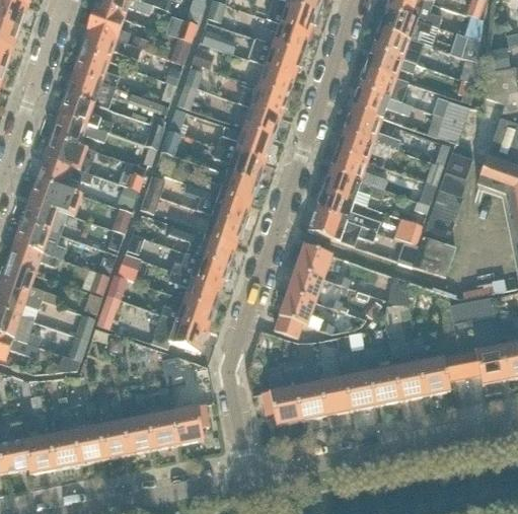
[(0,17),(20,25),(27,5),(14,0),(0,0),(0,17)]
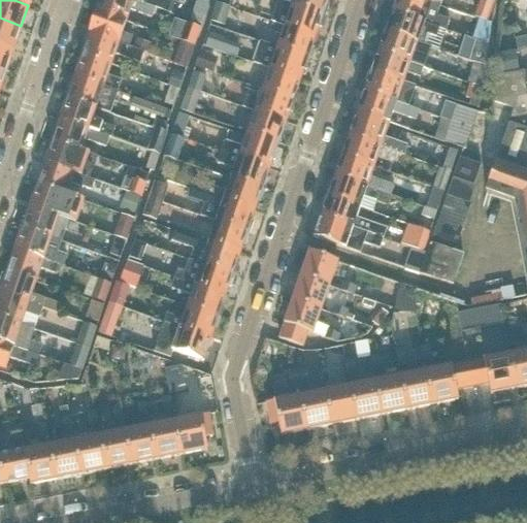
[(151,13),(154,4),(141,0),(98,0),(96,7),(95,7),(126,18),(130,6),(151,13)]
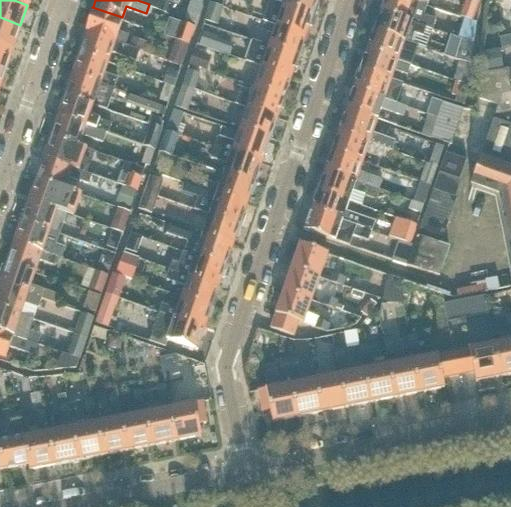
[(137,0),(149,4),(165,9),(169,0),(137,0)]
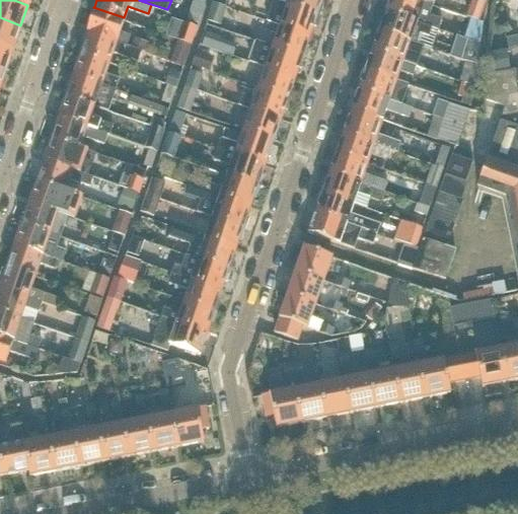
[(195,0),(193,7),(205,11),(208,0),(195,0)]
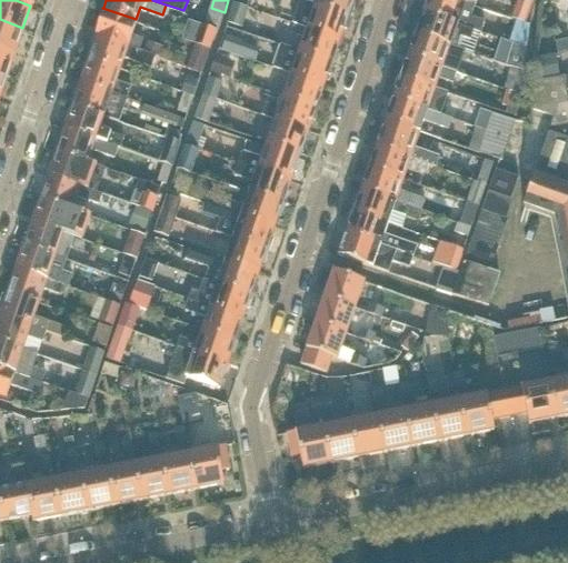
[(246,4),(246,3),(233,0),(228,18),(240,22),(246,4)]
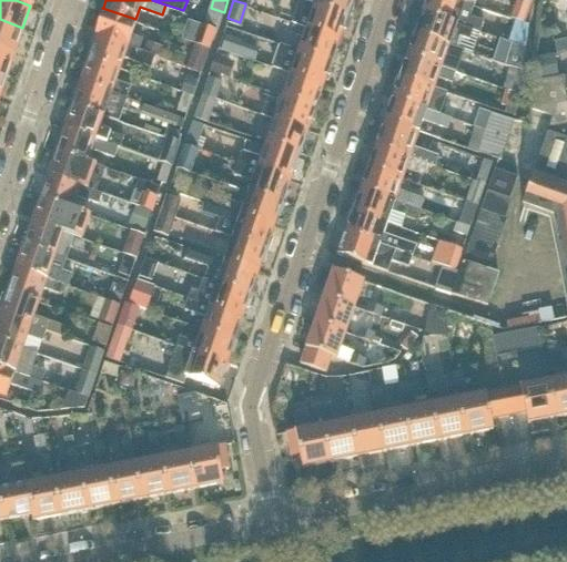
[(348,13),(313,1),(310,0),(299,0),(293,20),(338,36),(342,24),(344,26),(348,13)]
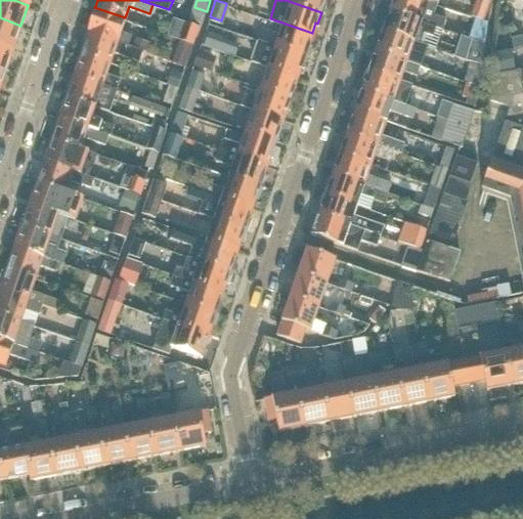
[(322,1),(322,0),(289,0),(289,1),(321,12),(324,2),(322,1)]
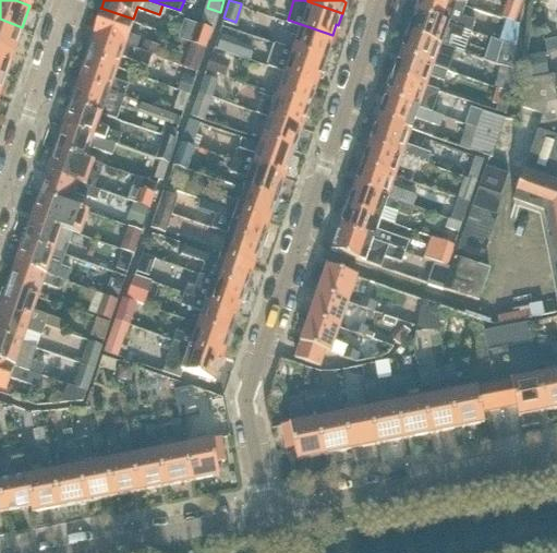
[(464,3),(455,0),(418,0),(414,9),(448,21),(471,28),(474,17),(461,13),(464,3)]
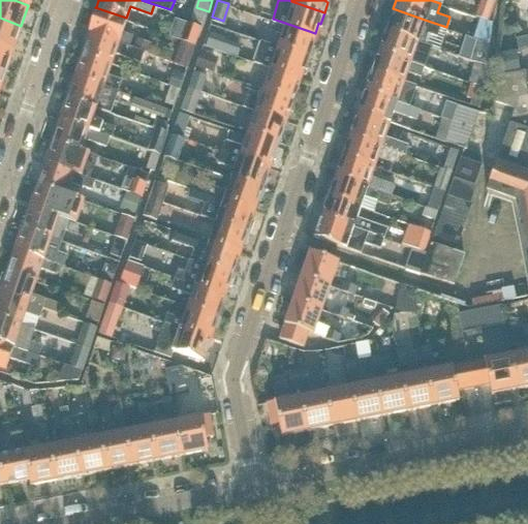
[(477,0),(473,14),(478,17),(492,21),(495,0),(477,0)]
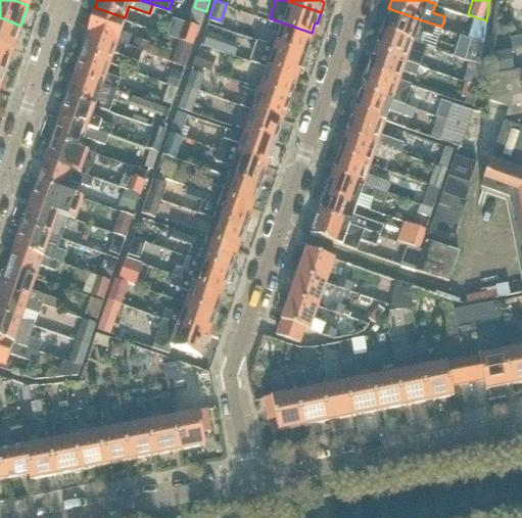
[(121,30),(125,17),(94,7),(87,29),(88,29),(88,30),(116,40),(129,43),(132,34),(121,30)]
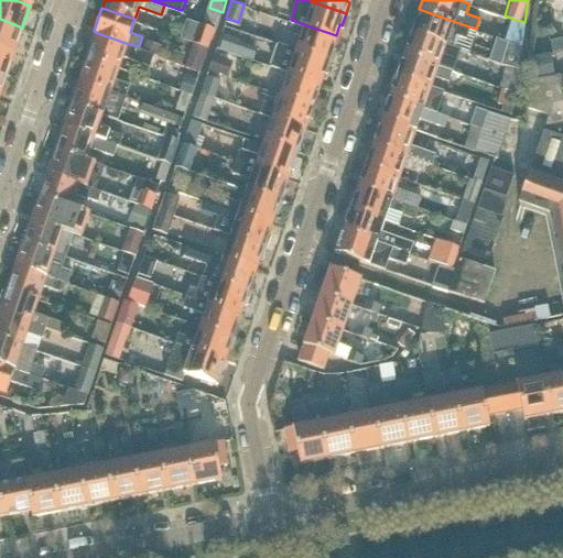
[(445,42),(453,21),(419,9),(415,19),(413,18),(409,30),(445,42)]
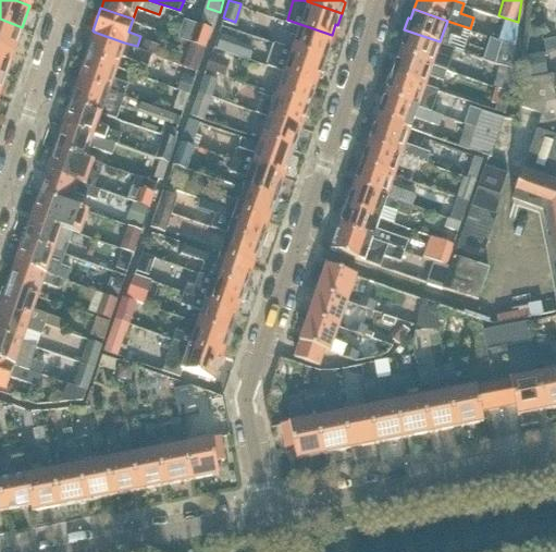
[(515,43),(518,22),(504,17),(497,38),(501,39),(515,43)]
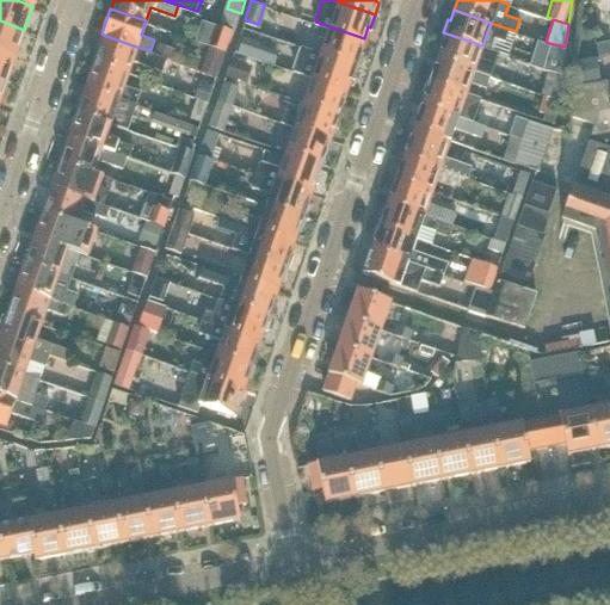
[(24,30),(0,20),(0,49),(16,55),(24,30)]
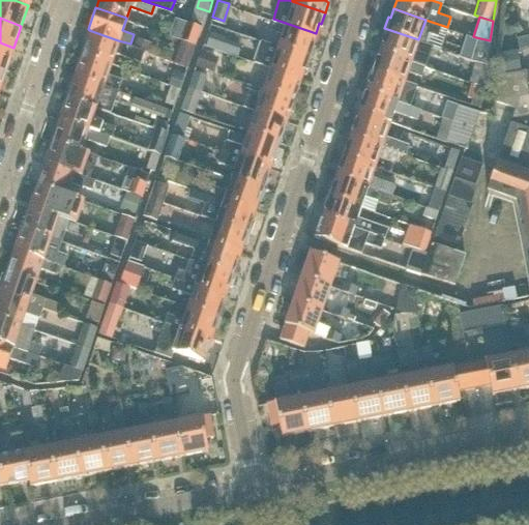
[(311,56),(314,45),(312,44),(316,33),(273,19),(271,27),(282,30),(276,45),(311,56)]
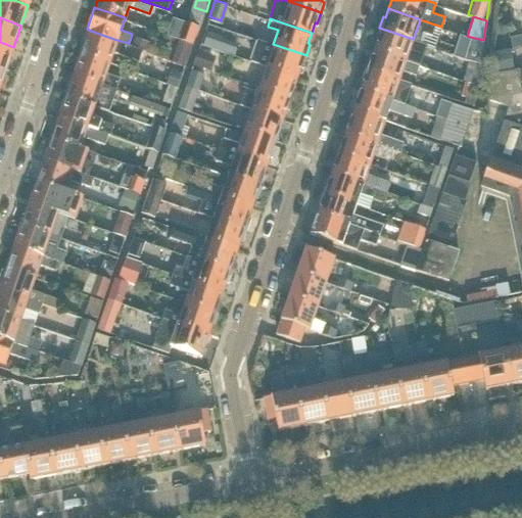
[(193,41),(198,25),(184,19),(179,37),(193,41)]
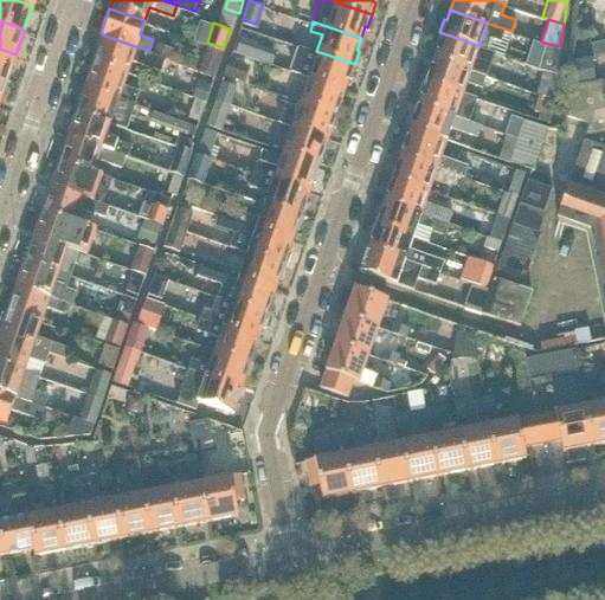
[(251,53),(256,38),(237,32),(232,47),(251,53)]
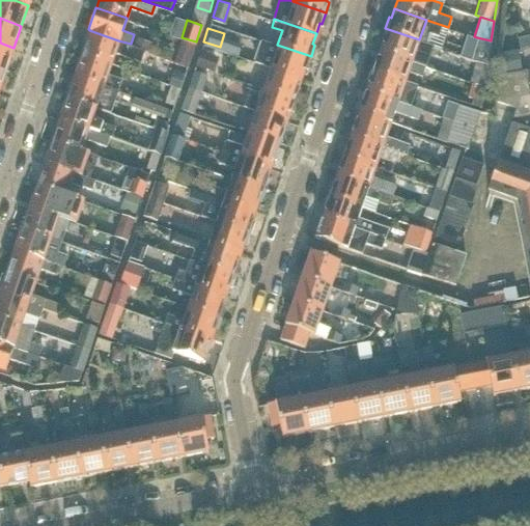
[(415,52),(419,39),(385,28),(382,38),(384,39),(381,49),(422,63),(425,55),(415,52)]
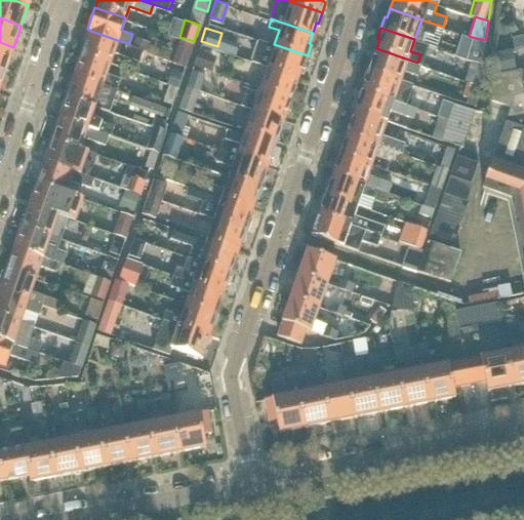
[(129,43),(117,40),(88,30),(81,51),(110,61),(114,50),(138,58),(143,48),(129,43)]
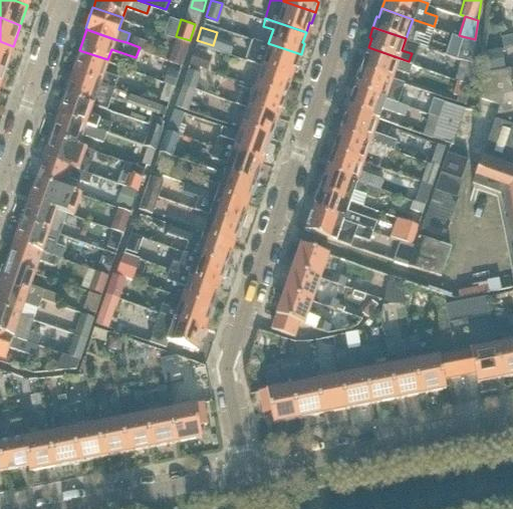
[(472,60),(475,39),(462,36),(458,50),(463,51),(462,56),(472,60)]
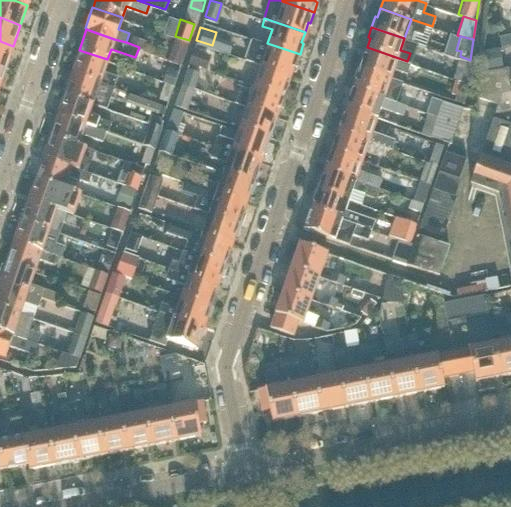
[(300,54),(267,43),(252,37),(245,57),(260,62),(260,63),(290,74),(294,63),(296,64),(300,54)]
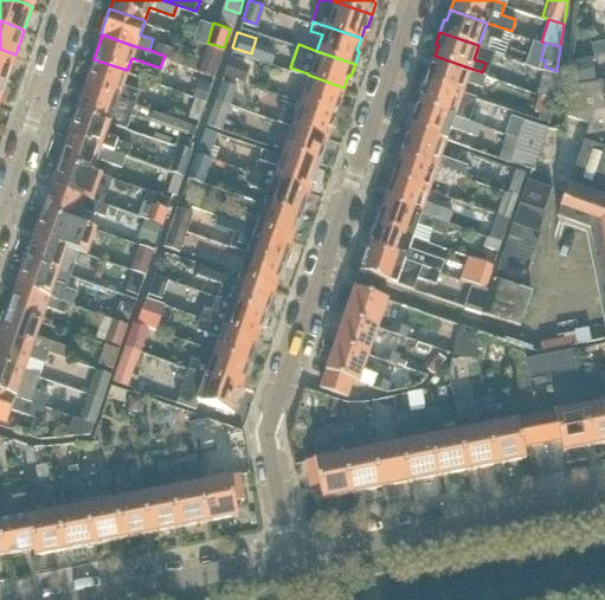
[(15,55),(0,49),(0,76),(6,78),(15,55)]
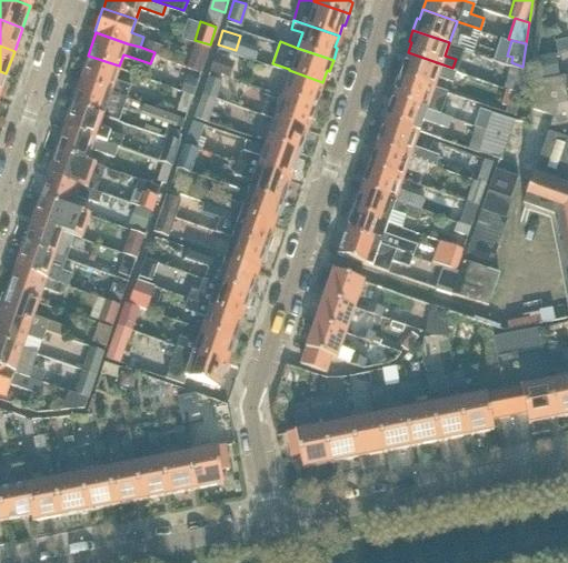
[(216,51),(210,67),(229,73),(233,58),(216,51)]
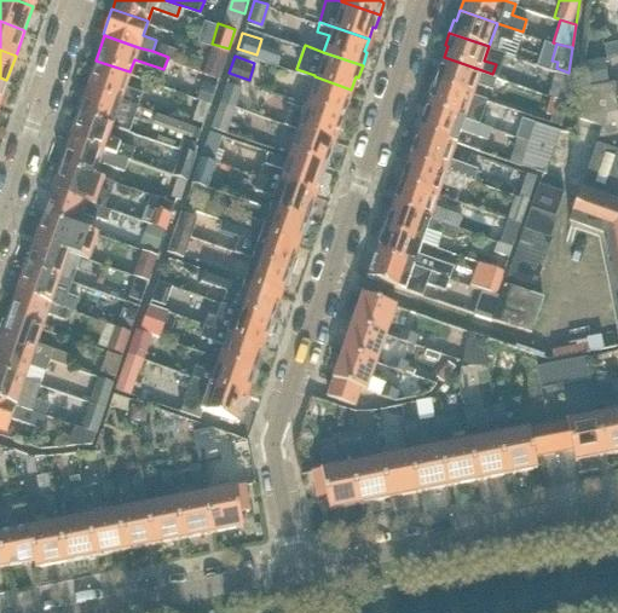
[(496,75),(492,74),(444,57),(440,68),(438,67),(433,79),(443,82),(473,93),(477,81),(492,86),(496,75)]
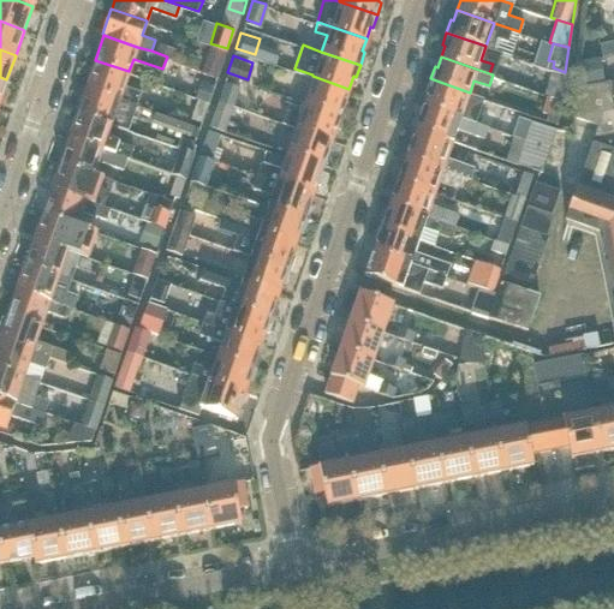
[(125,83),(129,71),(95,60),(85,84),(136,102),(139,89),(125,83)]
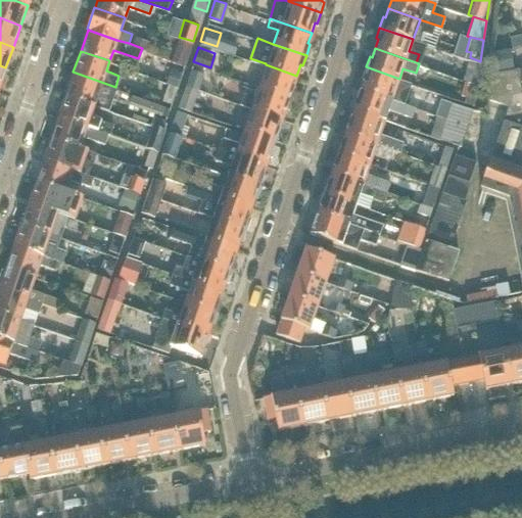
[(492,69),(513,65),(510,52),(490,56),(492,69)]
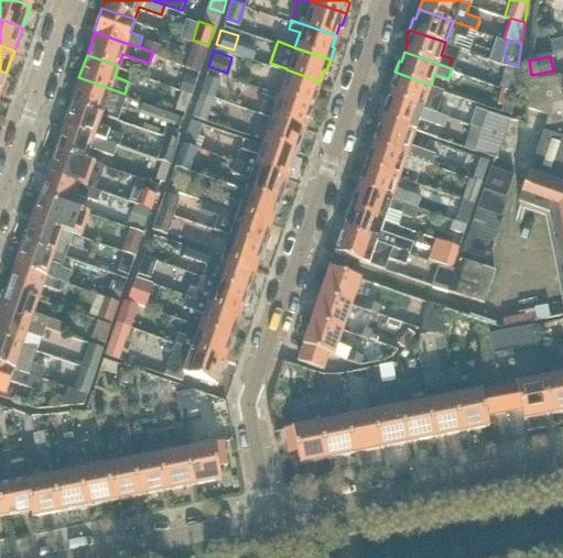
[(516,90),(518,66),(507,62),(499,85),(501,85),(516,90)]
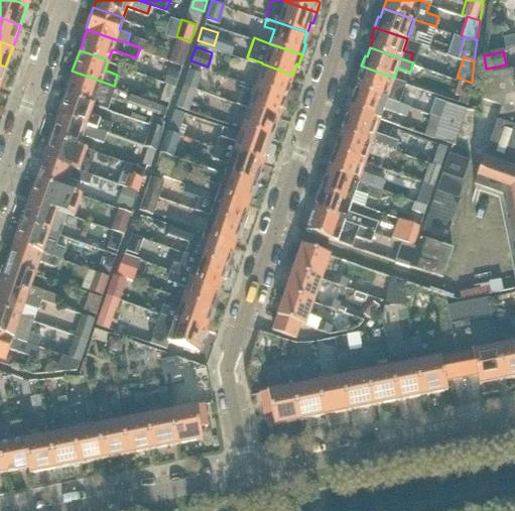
[(289,85),(292,75),(262,64),(255,84),(287,96),(291,85),(289,85)]
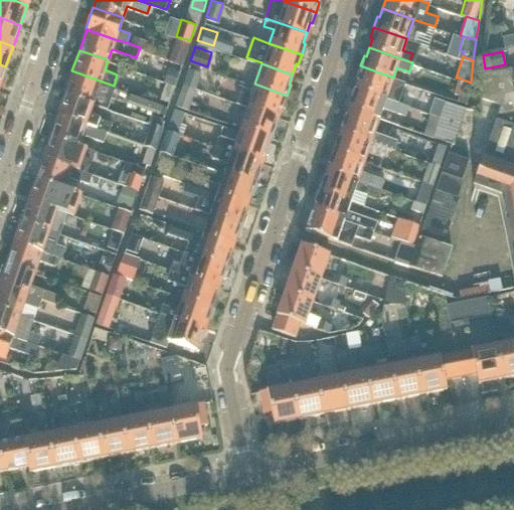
[(393,77),(368,68),(360,65),(356,76),(358,77),(355,86),(368,91),(397,101),(408,105),(420,109),(422,101),(389,89),(393,77)]
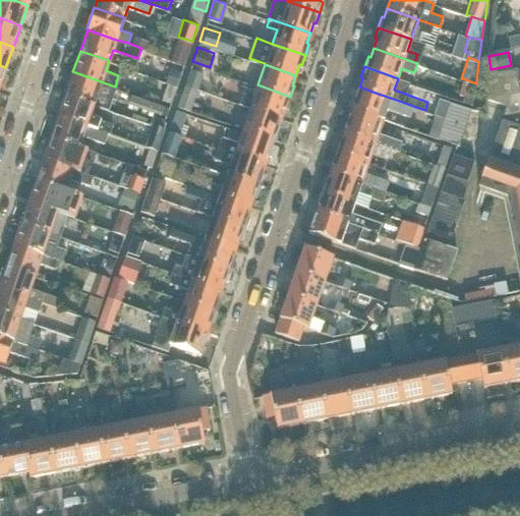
[(197,88),(203,71),(190,67),(185,83),(197,88)]
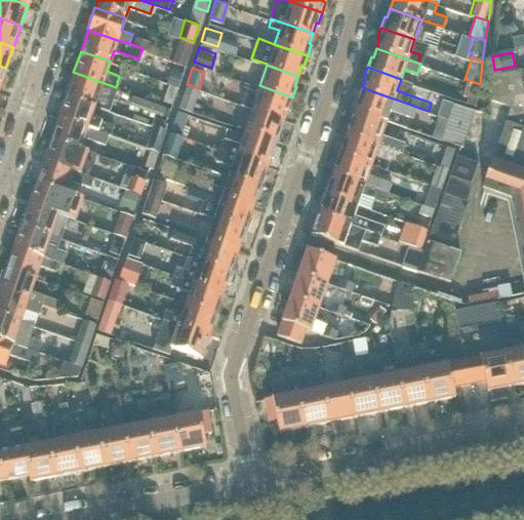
[(523,93),(523,92),(519,68),(502,71),(500,101),(511,105),(523,93)]
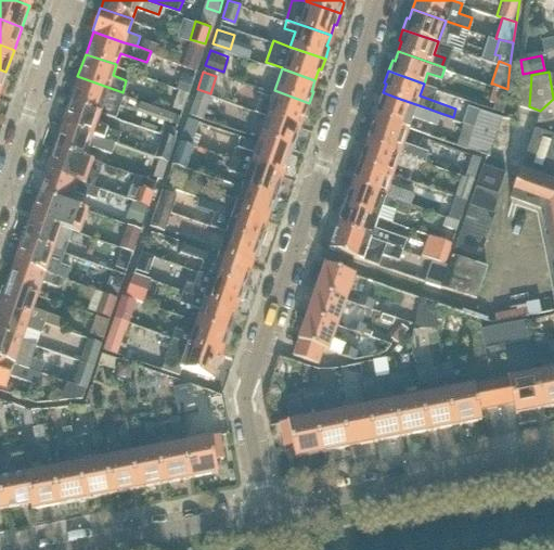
[(531,75),(519,78),(517,102),(529,106),(531,75)]
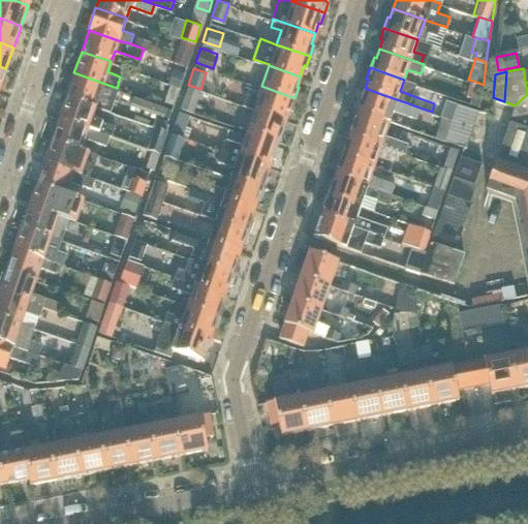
[(117,88),(73,72),(66,94),(96,104),(109,110),(117,88)]
